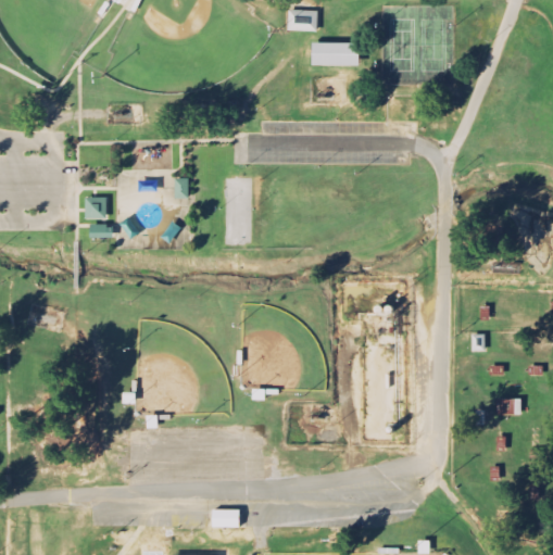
[(287,30),(315,32),(316,11),(287,10),(287,30)]
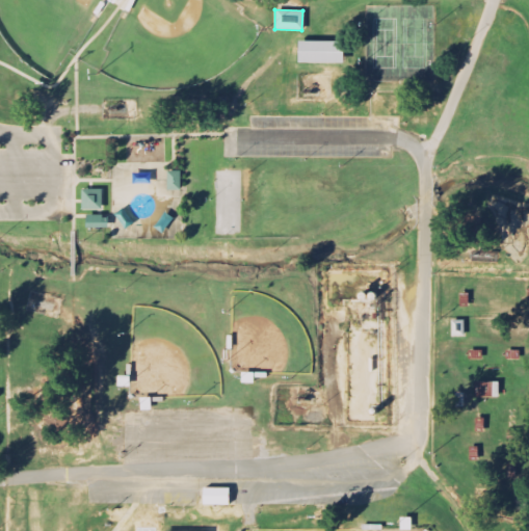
[(297,62),(343,62),(343,41),(297,42),(297,62)]
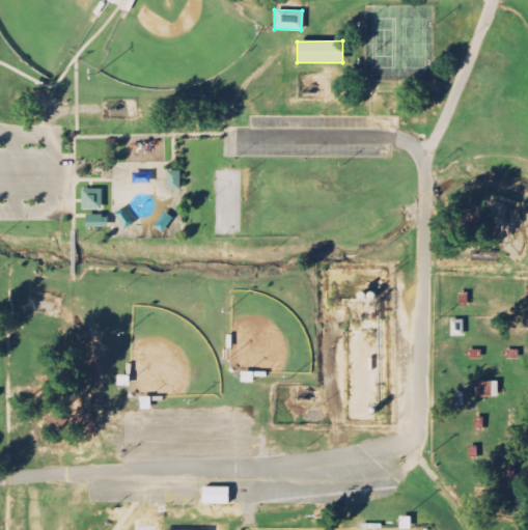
[(165,189),(178,190),(179,170),(166,170),(165,189)]
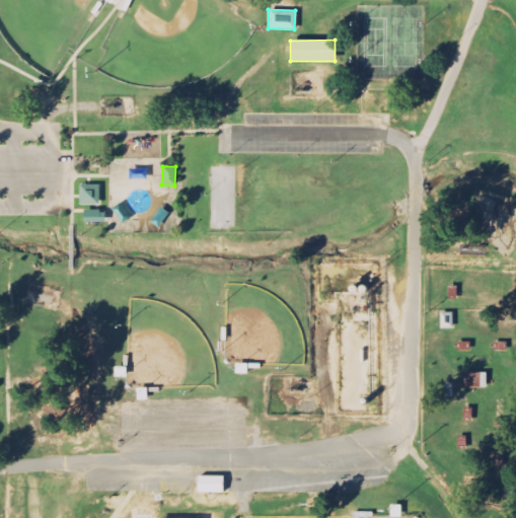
[(485,372),(462,372),(462,387),(486,387),(485,372)]
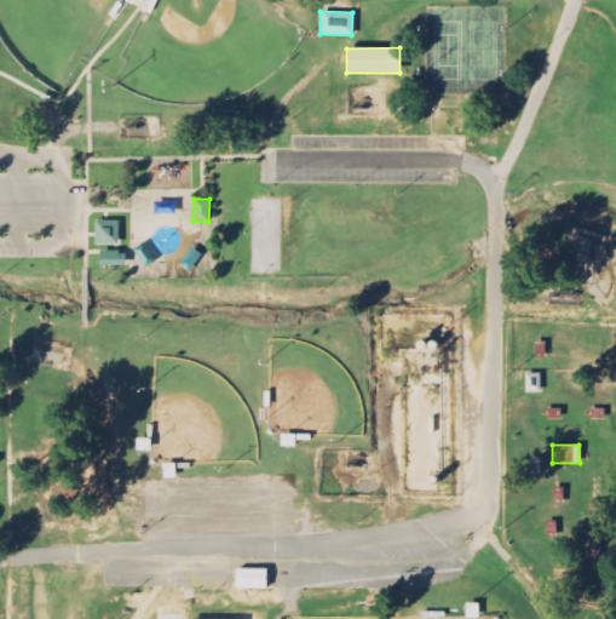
[(266,589),(266,568),(236,568),(236,588),(266,589)]
